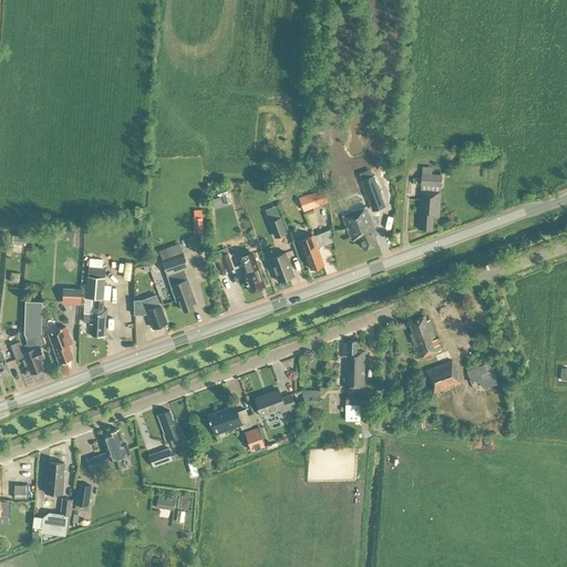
[(432,229),(433,217),(439,217),(442,175),(421,173),(418,228),(432,229)]
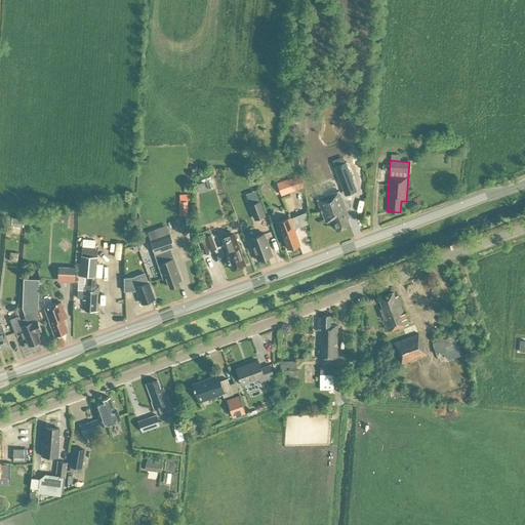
[(341,187),(353,182),(346,162),(333,166),(341,187)]
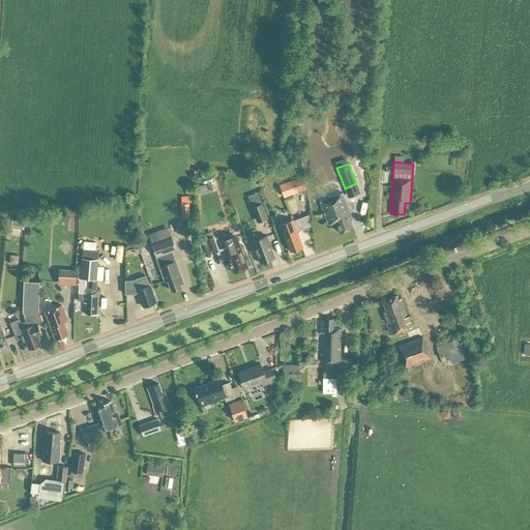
[(302,175),(280,183),(285,197),(307,187),(302,175)]
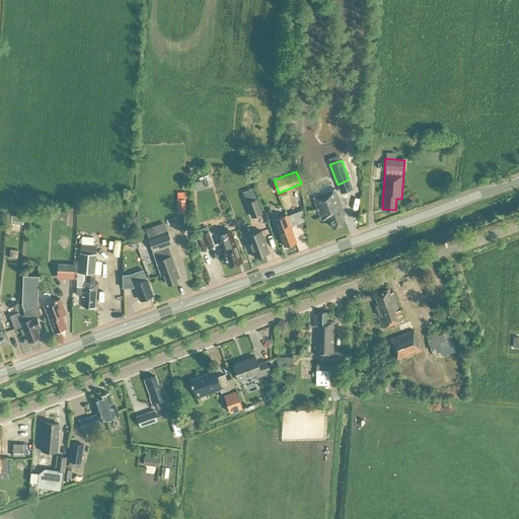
[(344,212),(338,195),(344,193),(342,187),(313,197),(321,220),(328,217),(332,228),(346,223),(342,212),(344,212)]
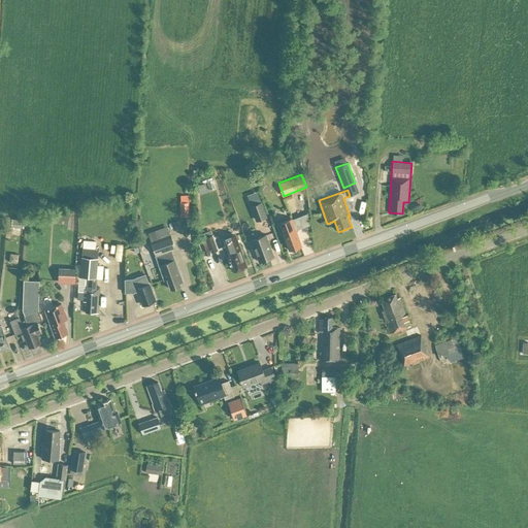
[(267,218),(262,202),(250,206),(256,222),(267,218)]
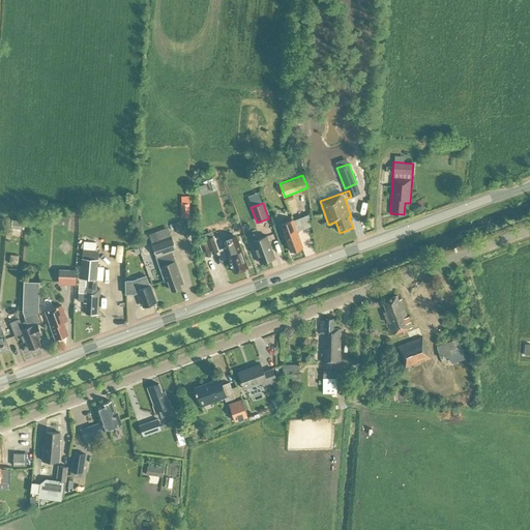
[(187,204),(179,205),(180,214),(187,213),(187,204)]
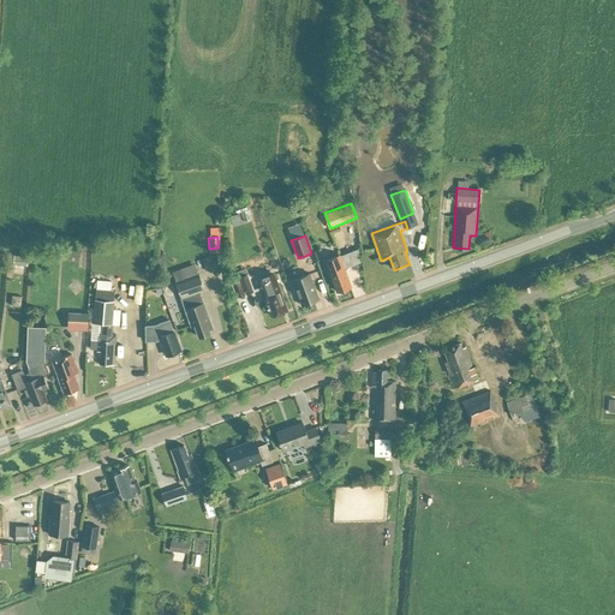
[(78,261),(79,251),(67,250),(66,260),(78,261)]
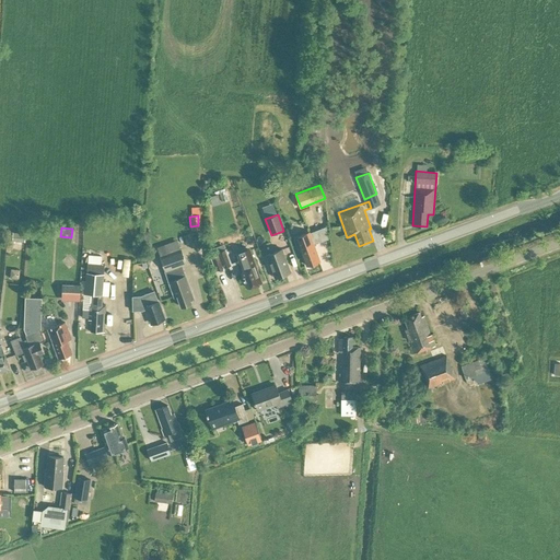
[(295,236),(293,237),(298,249),(301,248),(303,256),(304,256),(307,265),(319,260),(316,252),(317,251),(310,231),(296,236),(295,236)]
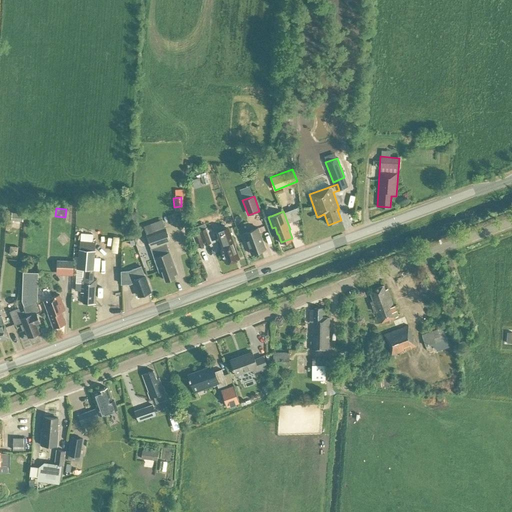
[(22,221),(23,213),(12,212),(11,220),(22,221)]
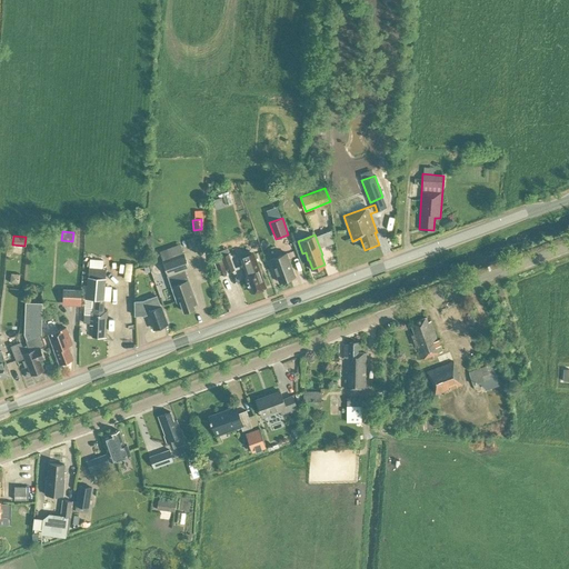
[(190,270),(186,257),(183,252),(162,260),(168,276),(171,287),(177,301),(180,300),(183,311),(195,308),(193,305),(197,303),(188,280),(185,271),(190,270)]
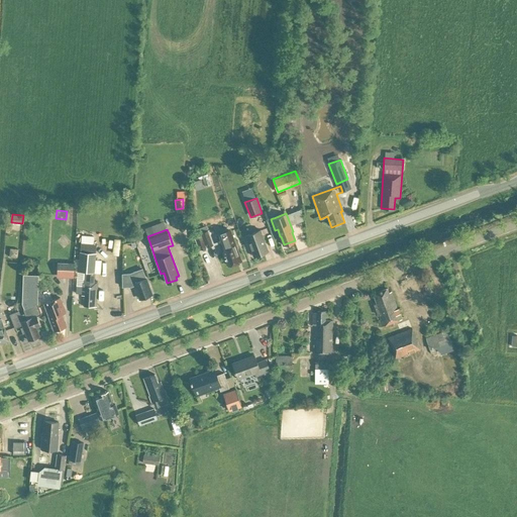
[(214,244),(209,229),(194,235),(199,250),(214,244)]
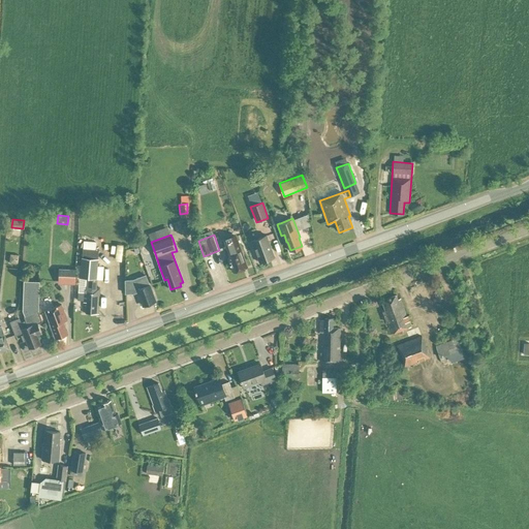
[(267,236),(251,241),(259,262),(275,256),(267,236)]
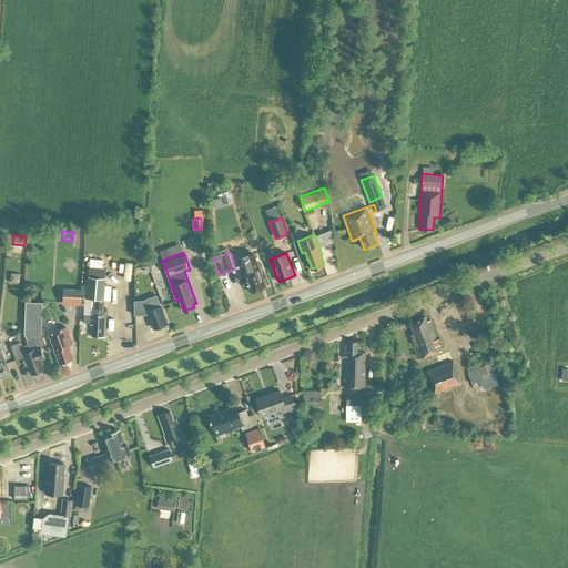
[(262,275),(254,254),(237,260),(246,282),(247,281),(251,292),(265,286),(261,276),(262,275)]
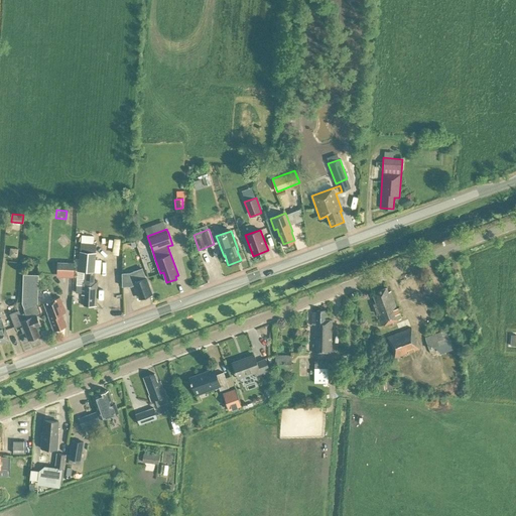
[(97,243),(80,242),(80,251),(96,252),(97,243)]
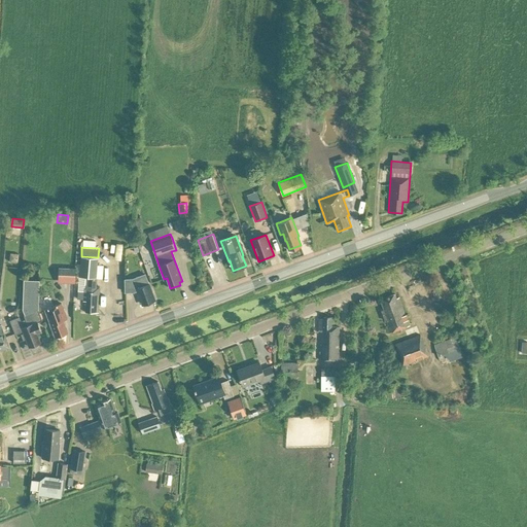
[(11,253),(10,261),(19,262),(20,254),(11,253)]
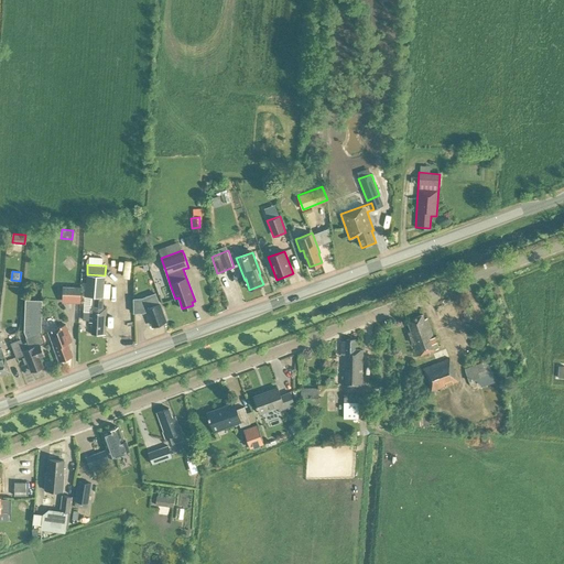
[(105,275),(87,274),(86,282),(82,282),(82,295),(91,296),(91,307),(90,307),(89,312),(84,312),(83,321),(89,321),(89,322),(93,322),(91,334),(105,335),(107,307),(104,307),(104,297),(106,275),(105,275)]
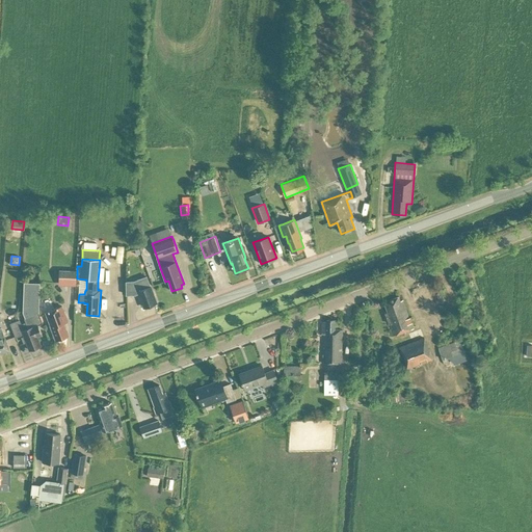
[(76,286),(76,270),(59,270),(58,285),(76,286)]
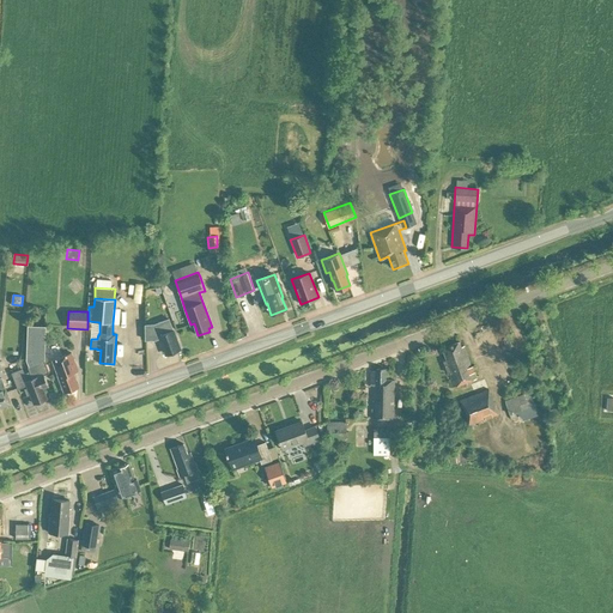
[(180,349),(169,319),(153,325),(145,325),(145,340),(156,340),(158,339),(161,344),(162,344),(165,354),(180,349)]
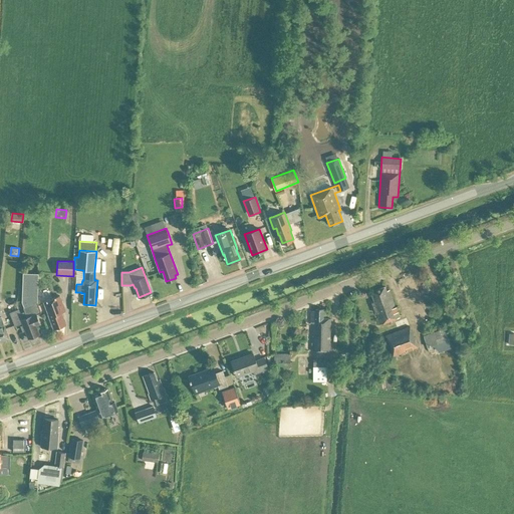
[(22,329),(25,330),(28,338),(39,334),(36,325),(40,323),(36,314),(41,312),(37,302),(37,281),(38,274),(23,273),(21,302),(24,311),(20,313),(18,309),(9,312),(14,325),(22,322),(23,325),(20,325),(22,329)]
